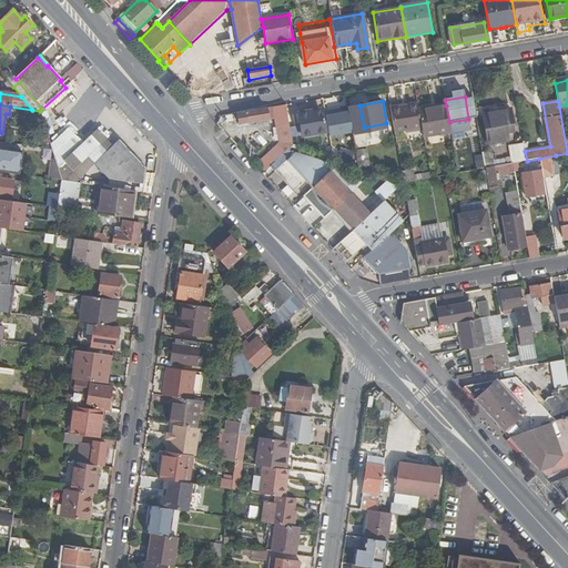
[(288,150),(293,145),(285,105),(273,108),(274,117),(276,128),(283,127),(286,144),(275,153),(280,159),(288,150)]
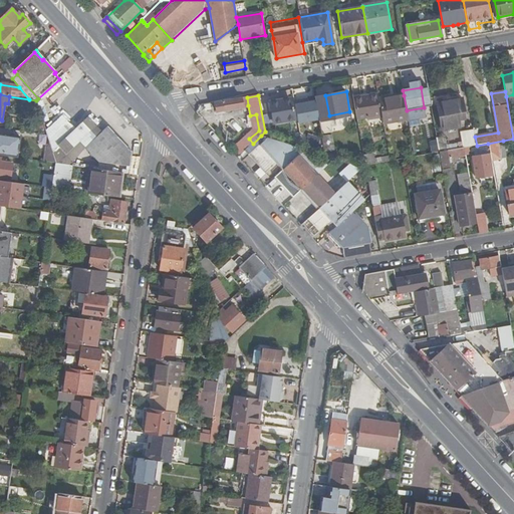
[(356,118),(382,114),(379,99),(378,95),(353,99),(356,118)]
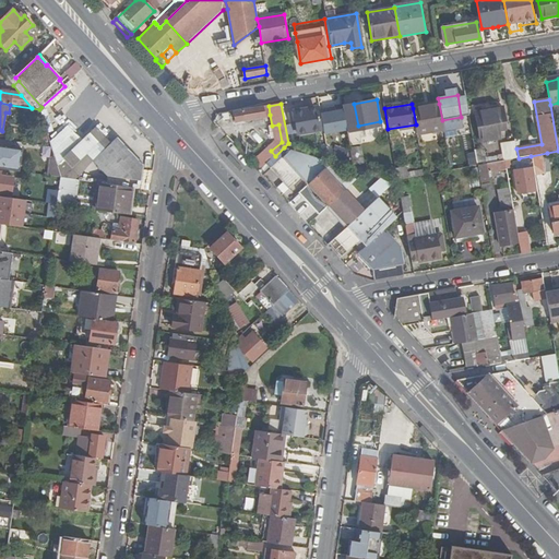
[(442,120),(439,104),(413,108),(416,125),(417,134),(443,130),(442,126),(442,120)]
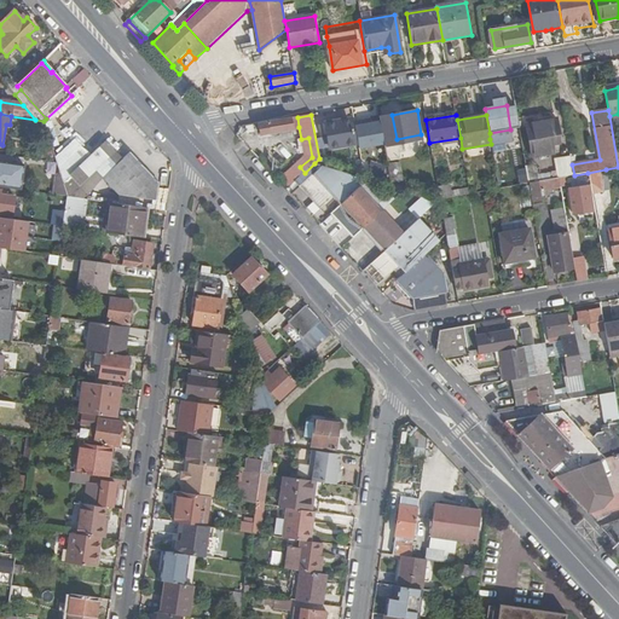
[(298,117),(260,125),(262,134),(270,133),(271,136),(293,131),(293,128),(299,127),(298,117)]
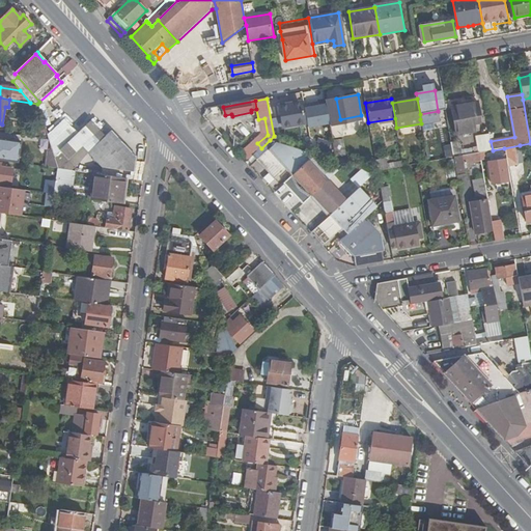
[(478,102),(451,107),(456,136),(476,132),(473,117),(480,116),(478,102)]
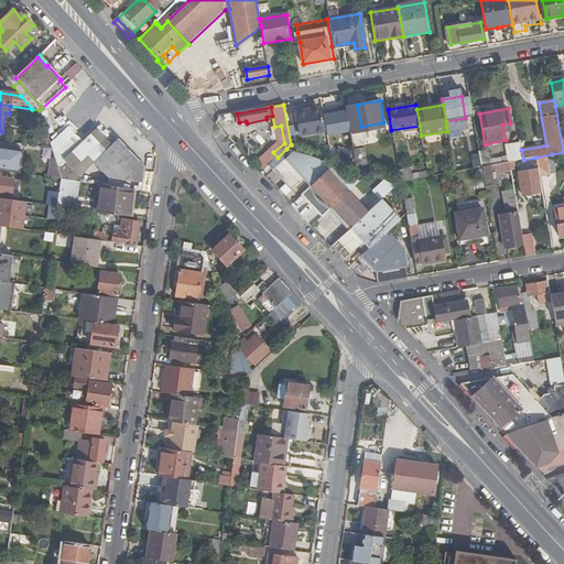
[(296,114),(296,117),(300,136),(324,131),(321,112),(310,115),(310,111),(296,114)]
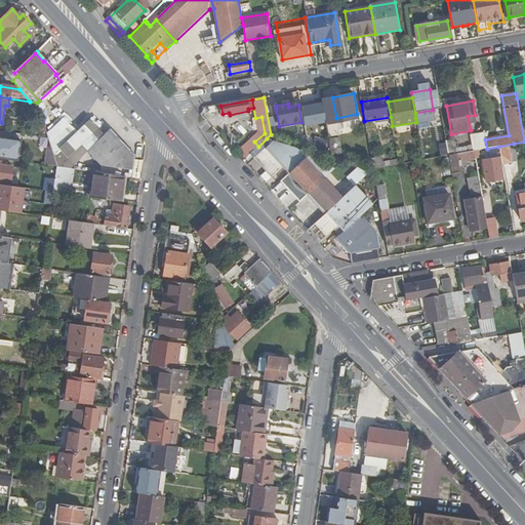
[(47,134),(52,151),(54,157),(57,167),(97,129),(89,121),(63,147),(58,134),(70,124),(64,118),(47,134)]
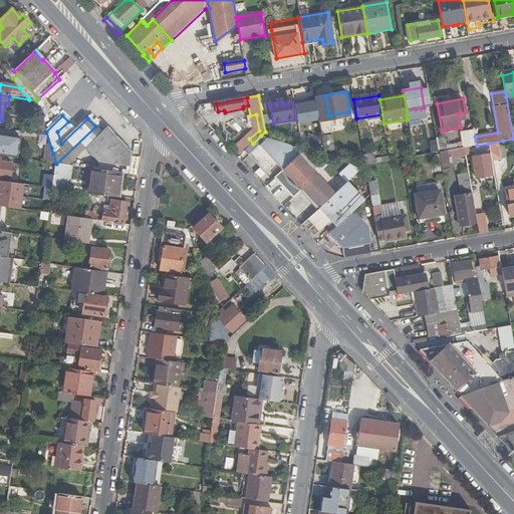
[(101,121),(95,126),(56,164),(67,166),(84,149),(107,127),(101,121)]
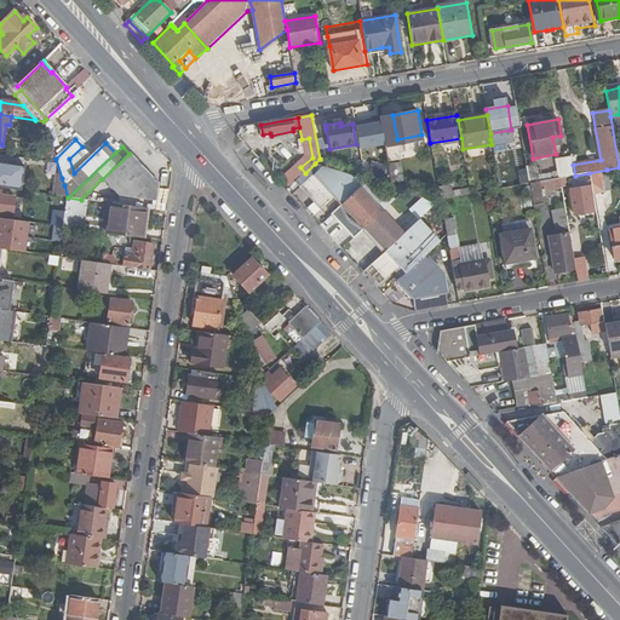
[(158,184),(130,154),(102,179),(119,197),(118,205),(142,208),(154,211),(158,184)]
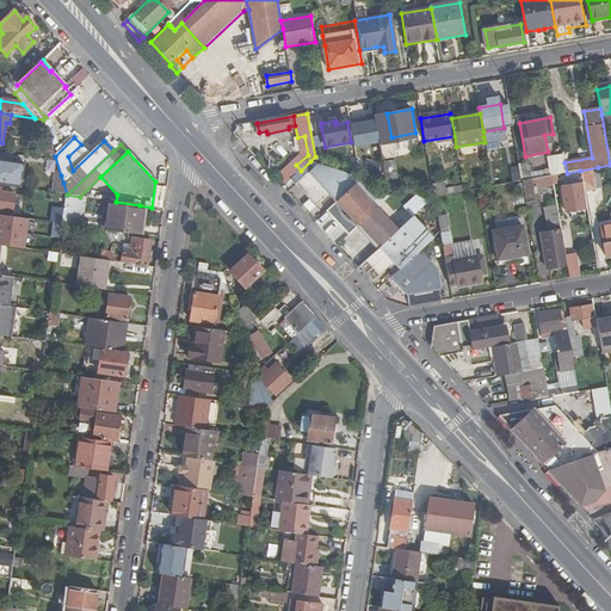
[(560,174),(567,173),(565,162),(563,156),(548,159),(550,171),(544,172),(545,177),(551,176),(560,174)]
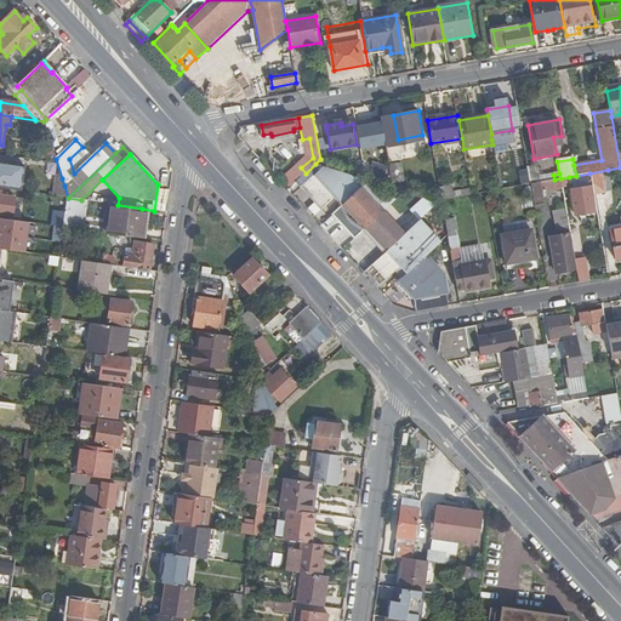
[(0,161),(0,187),(20,191),(23,166),(0,161)]
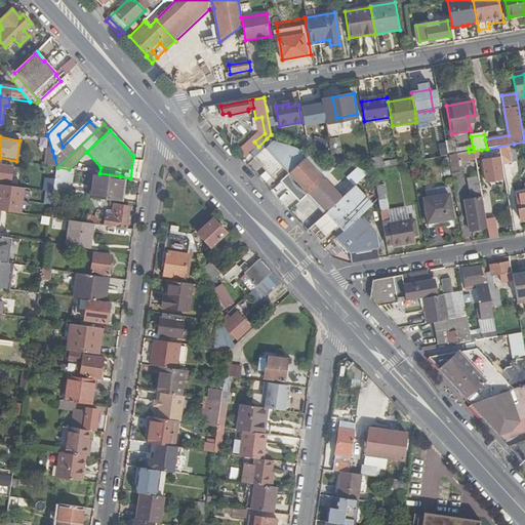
[(47,148),(48,137),(39,137),(39,148),(47,148)]
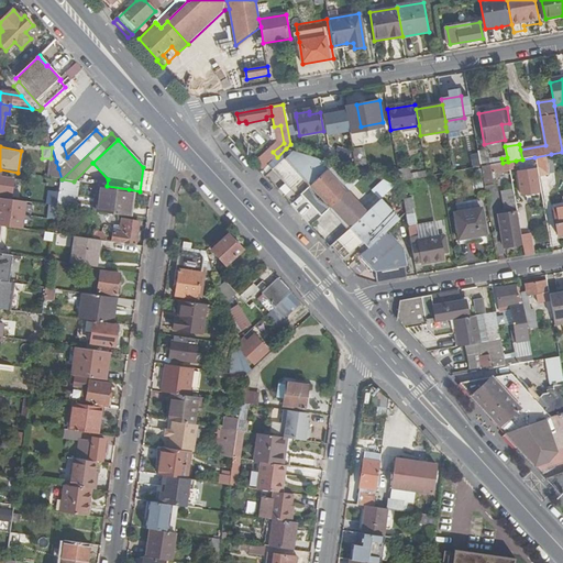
[(277,157),(268,165),(291,190),(304,179),(310,186),(327,169),(332,164),(294,152),(291,154),(286,148),(277,157)]
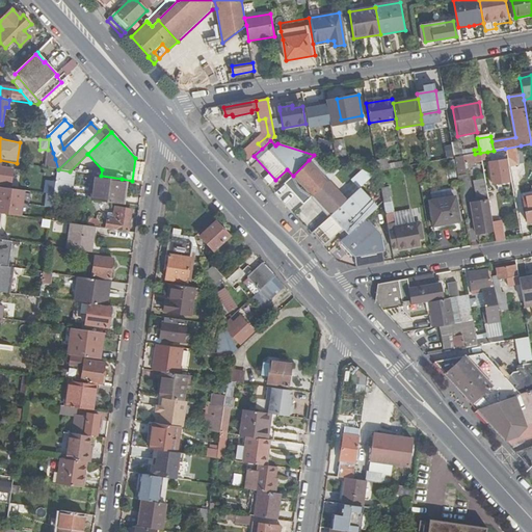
[(459,143),(452,144),(454,158),(462,156),(459,143)]
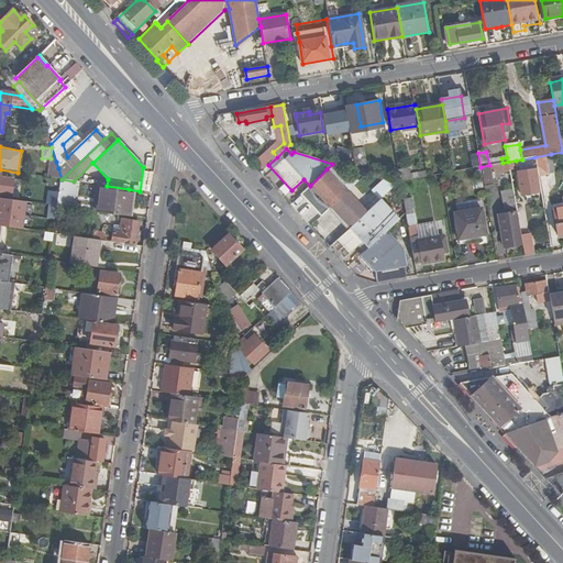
[(362,153),(354,154),(356,166),(364,165),(362,153)]
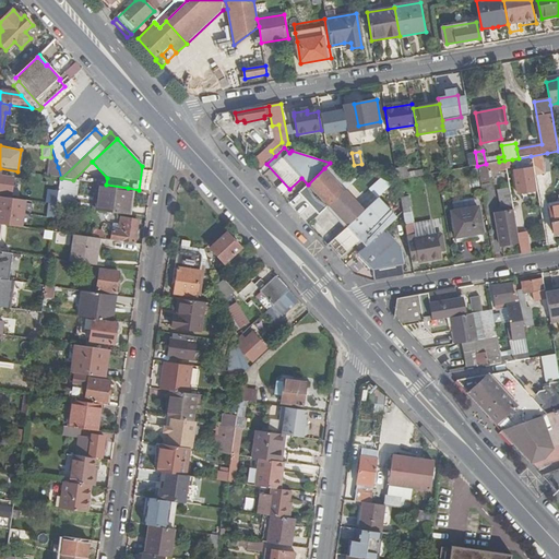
[(477,166),(475,152),(466,153),(468,167),(477,166)]
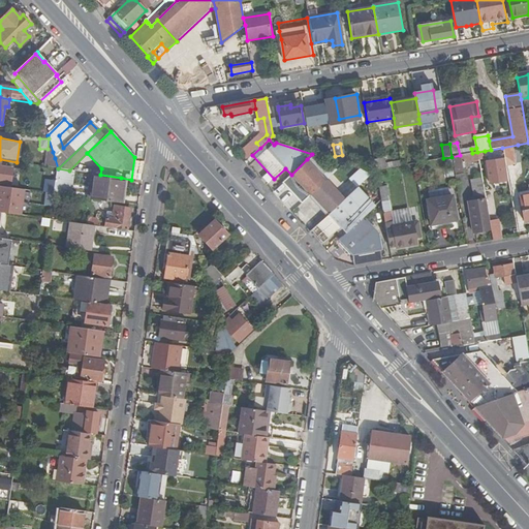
[(502,148),(504,159),(505,166),(521,163),(518,145),(502,148)]
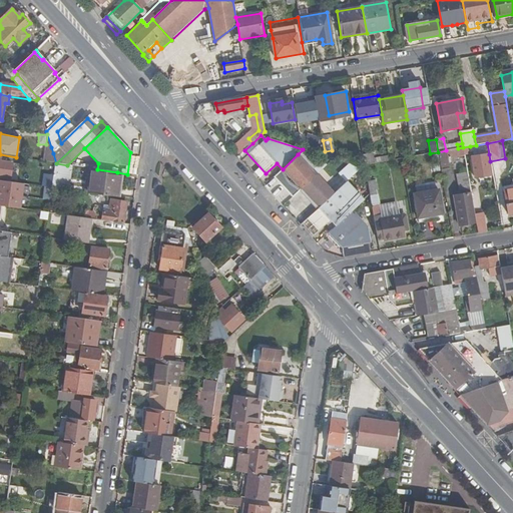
[(438,152),(441,170),(450,168),(449,162),(460,160),(459,156),(465,155),(463,147),(458,148),(446,150),(438,152)]
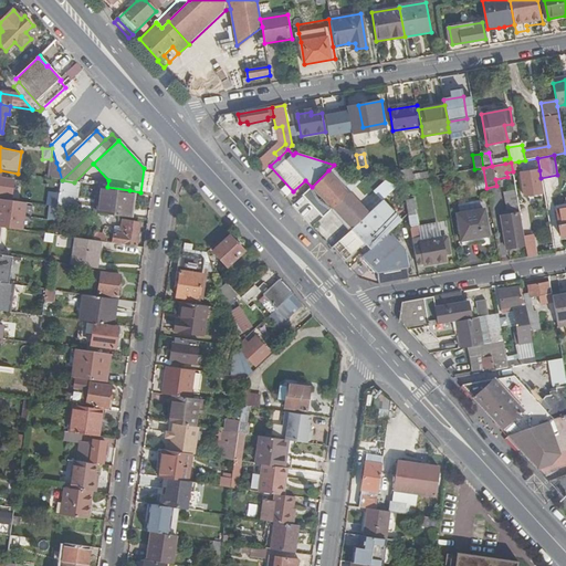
[(50,168),(49,178),(62,180),(59,169),(50,168)]
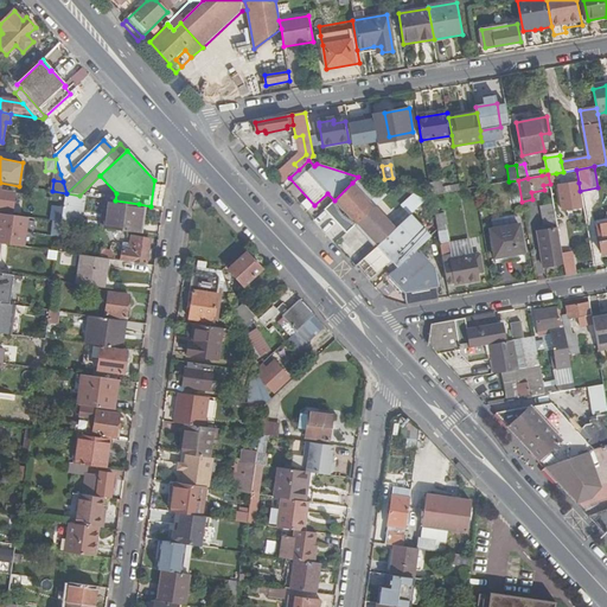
[(357,223),(375,206),(352,183),(334,200),(325,209),(347,232),(357,223)]
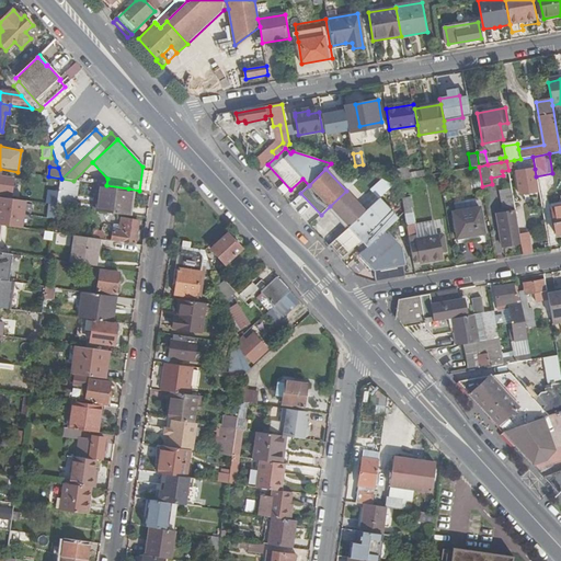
[(397,171),(399,181),(410,179),(408,169),(397,171)]
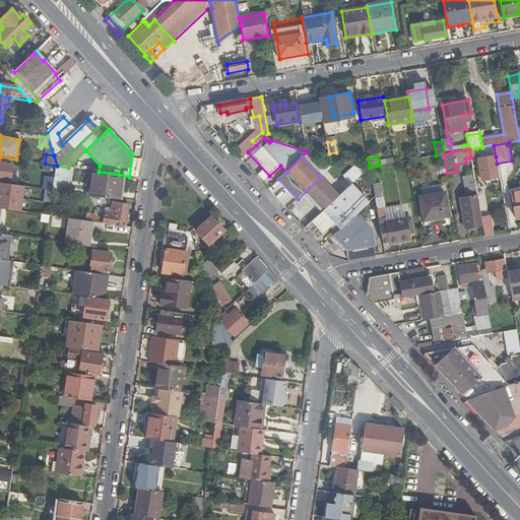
[(497,164),(496,156),(478,159),(481,180),(500,177),(497,164)]
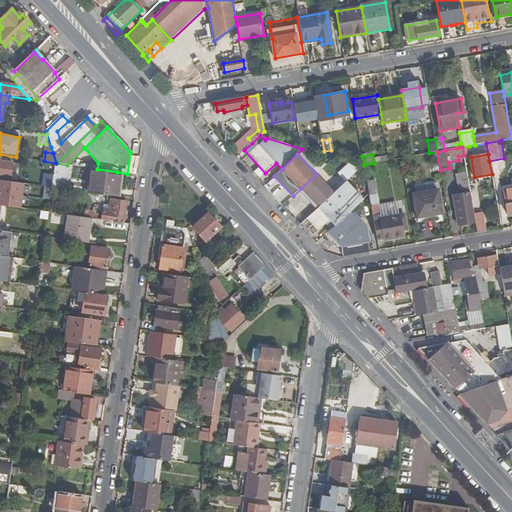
[(0,177),(10,179),(12,162),(0,160),(0,157),(0,156),(0,177)]
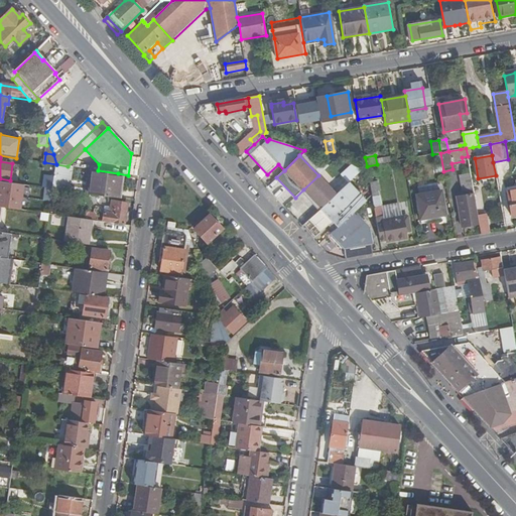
[(68,191),(71,166),(68,166),(56,164),(53,179),(52,189),(68,191)]
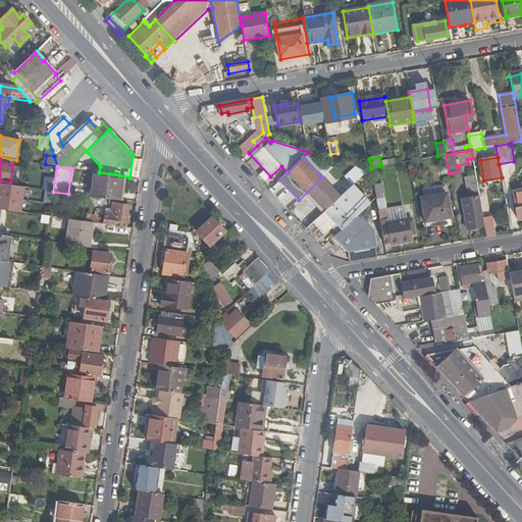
[(363,175),(371,168),(364,166),(356,173),(360,178),(363,175)]
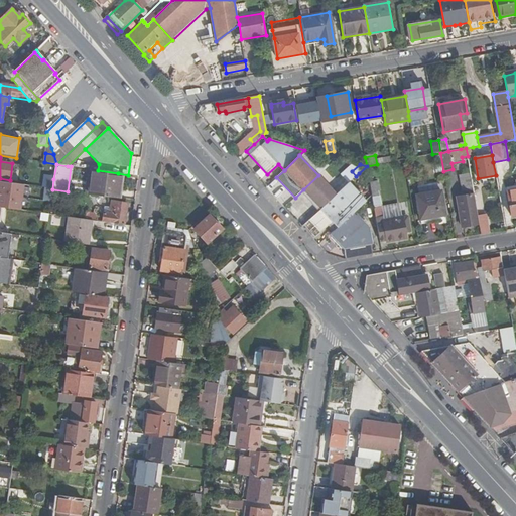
[(91,175),(89,195),(118,199),(120,180),(117,179),(118,173),(98,170),(83,168),(82,173),(91,175)]
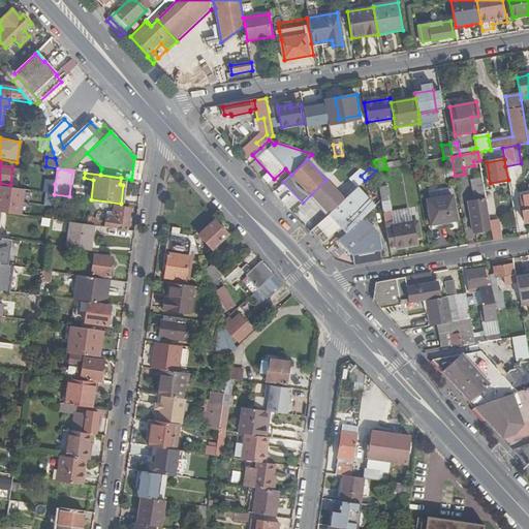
[(373,183),(368,178),(365,181),(356,189),(361,194),(373,183)]
